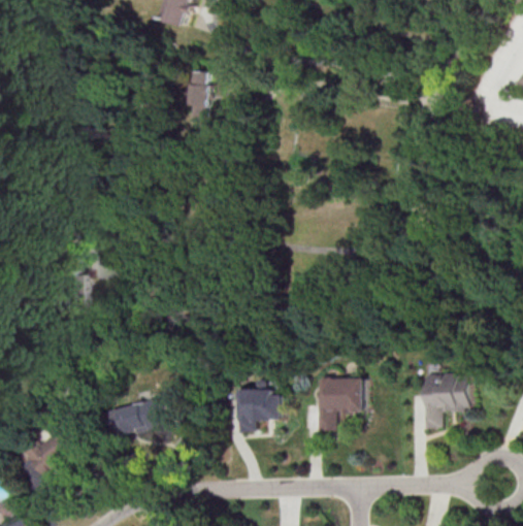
[(183,27),(187,14),(191,15),(194,5),(191,4),(191,0),(168,0),(163,21),(183,27)]
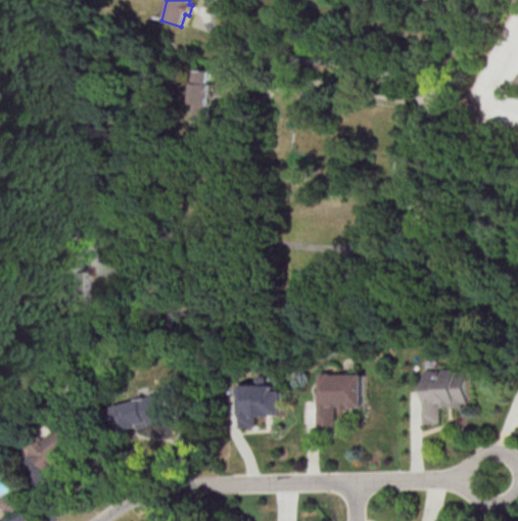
[(187,122),(205,121),(203,73),(190,73),(190,84),(186,84),(187,122)]
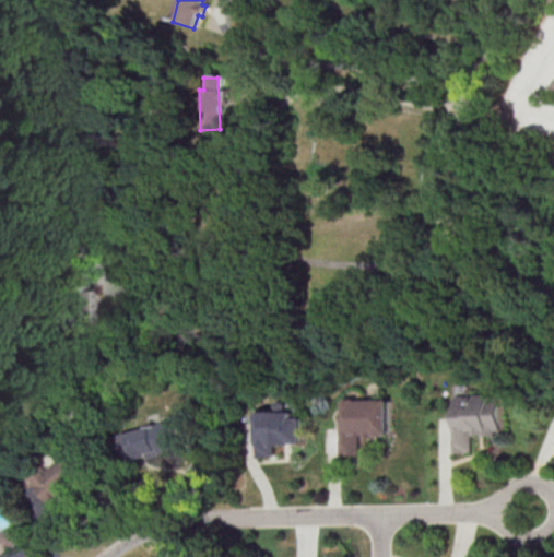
[(449,454),(468,454),(467,436),(496,435),(495,396),(448,398),(449,454)]
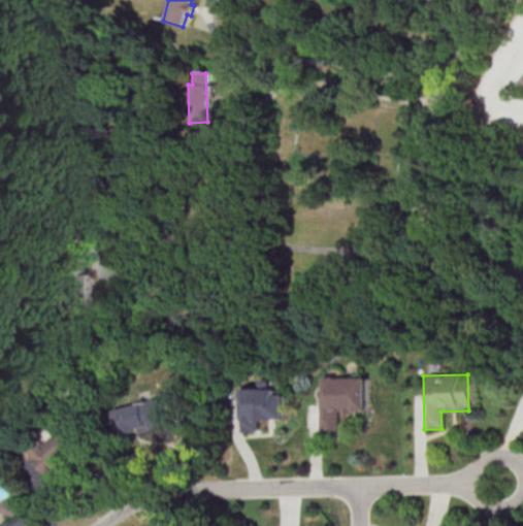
[(363,379),(319,380),(319,431),(335,431),(335,415),(363,414),(363,379)]
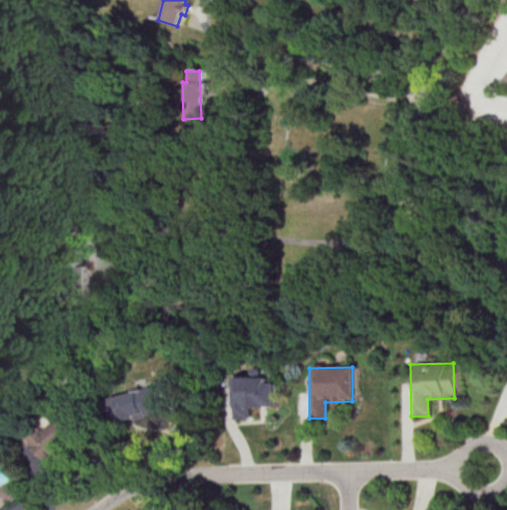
[(248,408),(274,408),(273,384),(263,384),(263,377),(256,378),(256,369),(246,369),(246,378),(230,378),(232,420),(248,419),(248,408)]
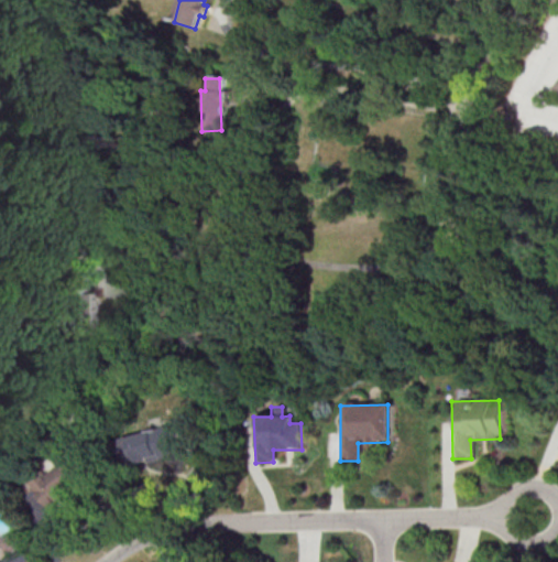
[(116,439),(121,466),(177,455),(172,428),(116,439)]
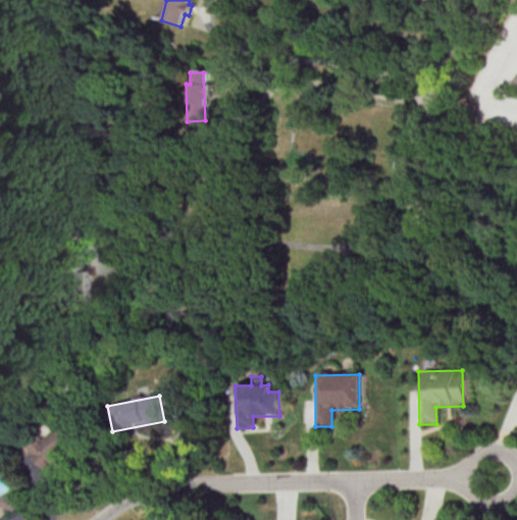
[(80,446),(62,422),(26,450),(44,473),(80,446)]
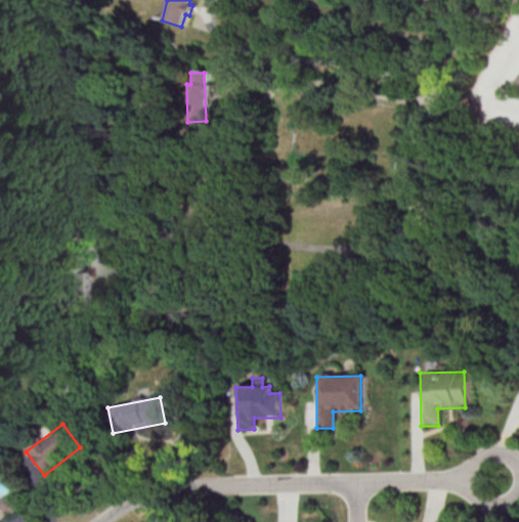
[(0,514),(1,516),(14,508),(7,495),(0,499),(0,514)]
